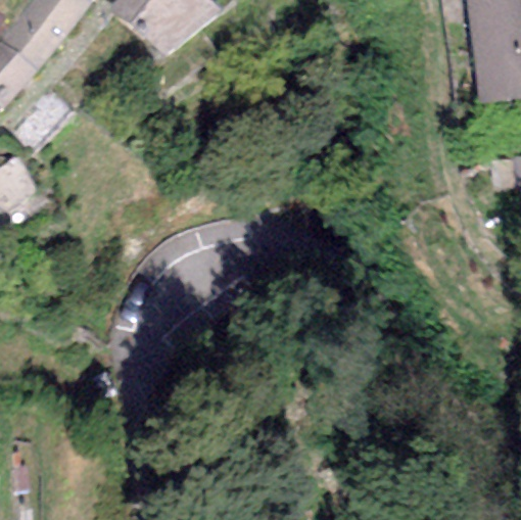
[(92,1),(90,0),(29,0),(13,20),(0,39),(37,71),(92,1)]
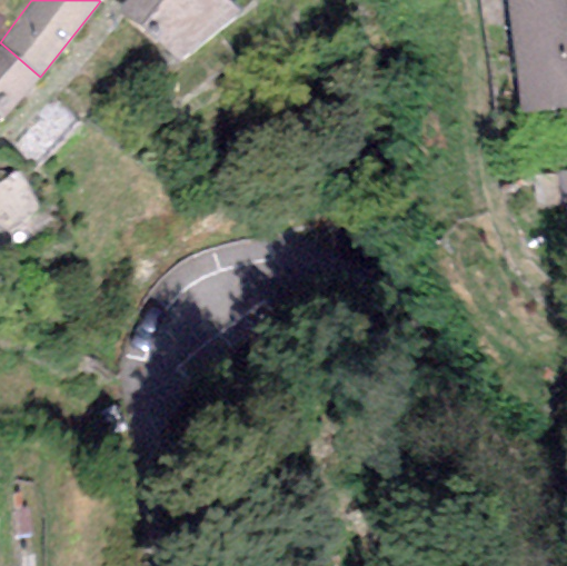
[(246,15),(232,0),(126,0),(120,8),(182,59),(246,15)]
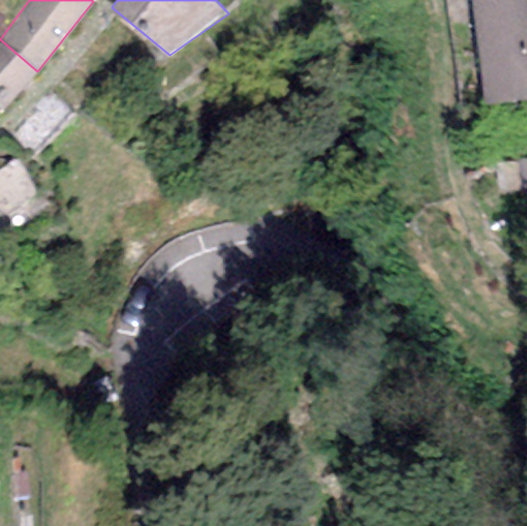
[(471,0),(483,102),(526,96),(526,0),(471,0)]
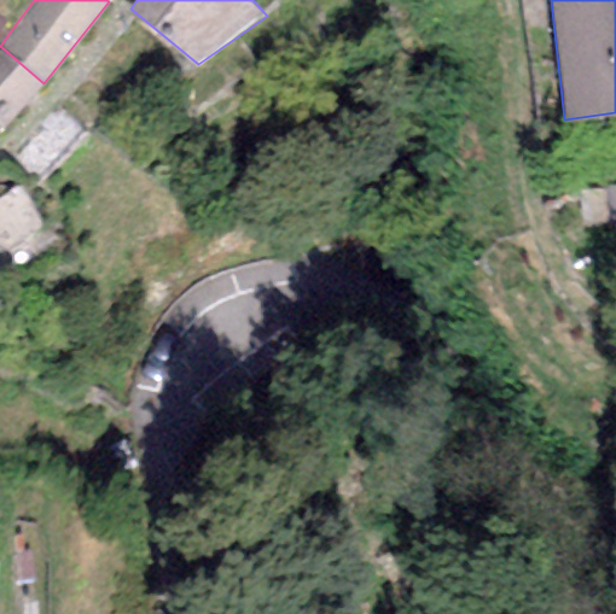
[(16,24),(0,12),(0,46),(16,24)]
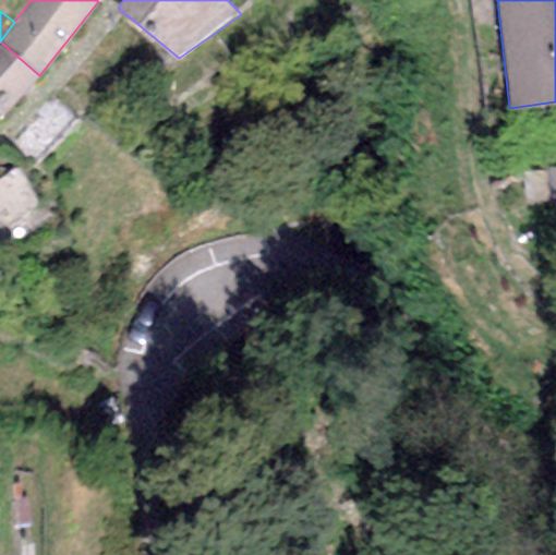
[(0,118),(39,75),(0,41),(0,118)]
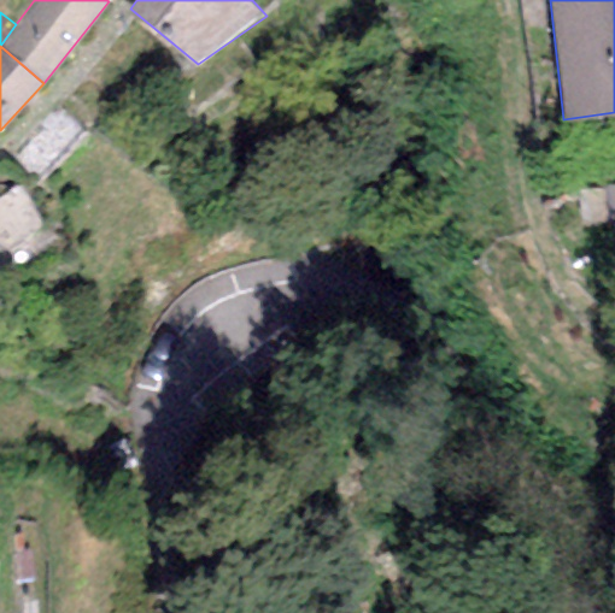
[(614,184),(580,189),(584,228),(614,224),(614,184)]
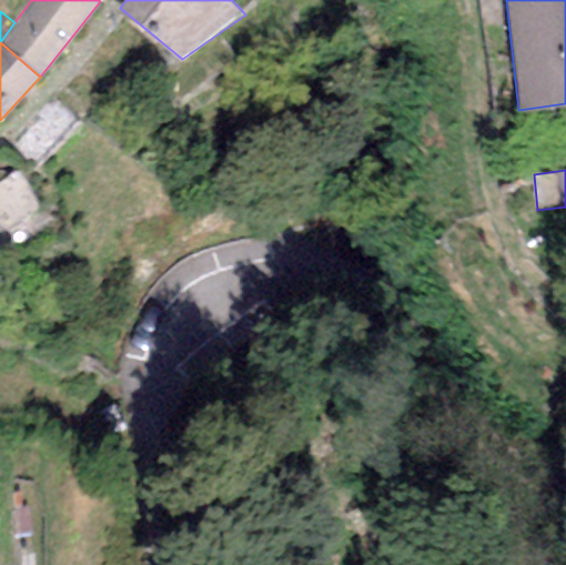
[(23,171),(0,181),(0,223),(2,228),(41,210),(23,171)]
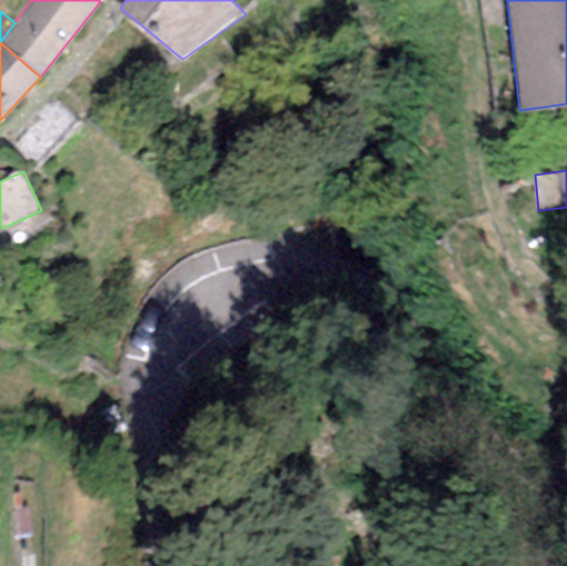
All buildings are outlined.
